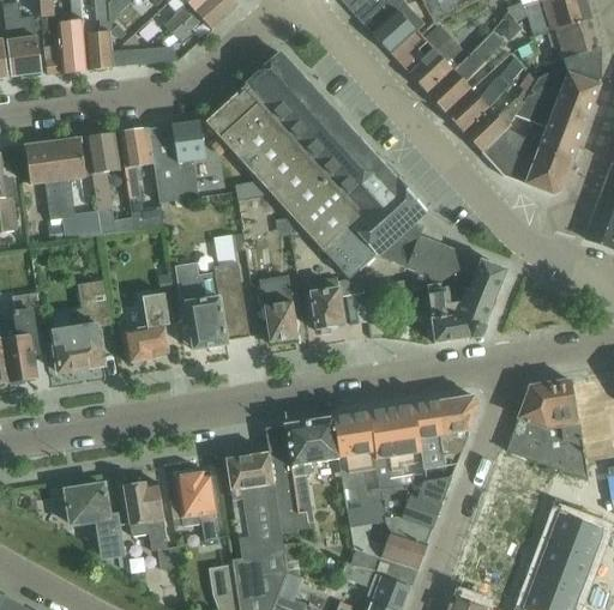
[(16,0),(1,2),(11,70),(19,68),(20,76),(40,73),(35,34),(20,35),(16,0)]
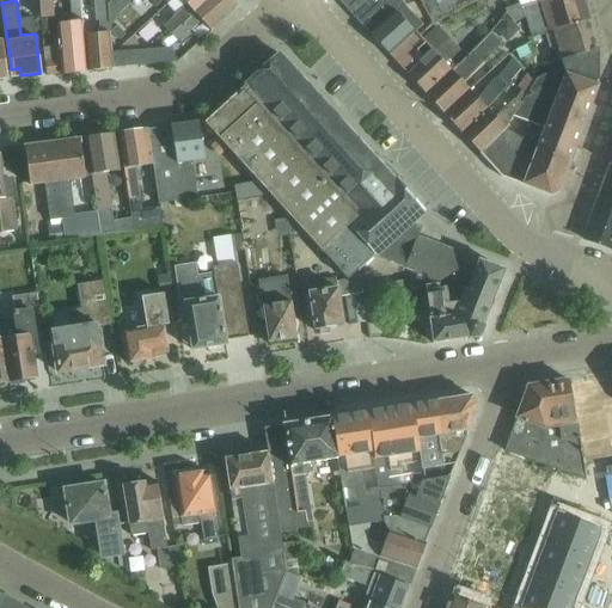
[(38,0),(41,16),(54,16),(51,0),(38,0)]
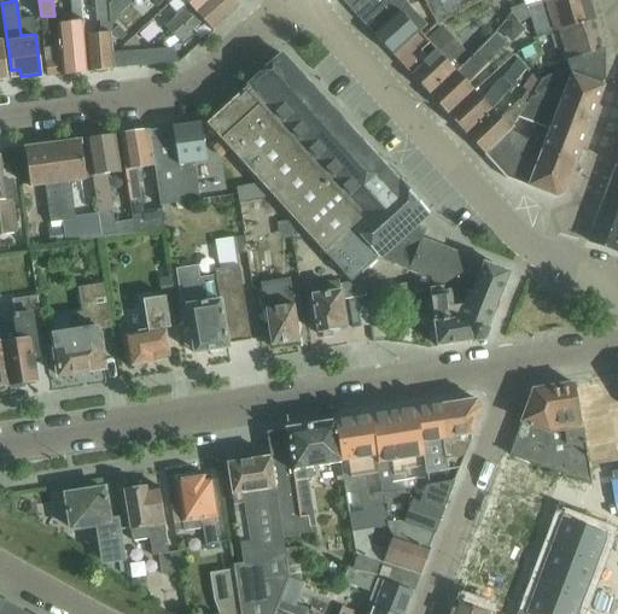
[(89,68),(86,34),(82,0),(69,0),(71,19),(58,22),(59,42),(44,45),(47,72),(89,68)]
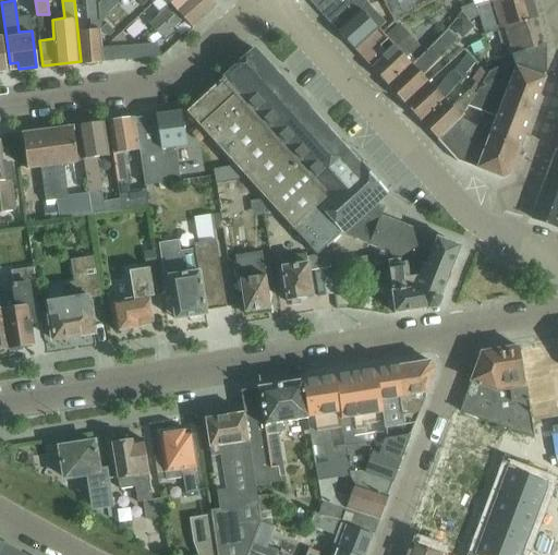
[(91,16),(92,28),(77,31),(81,61),(104,59),(102,46),(98,0),(85,0),(87,17),(91,16)]
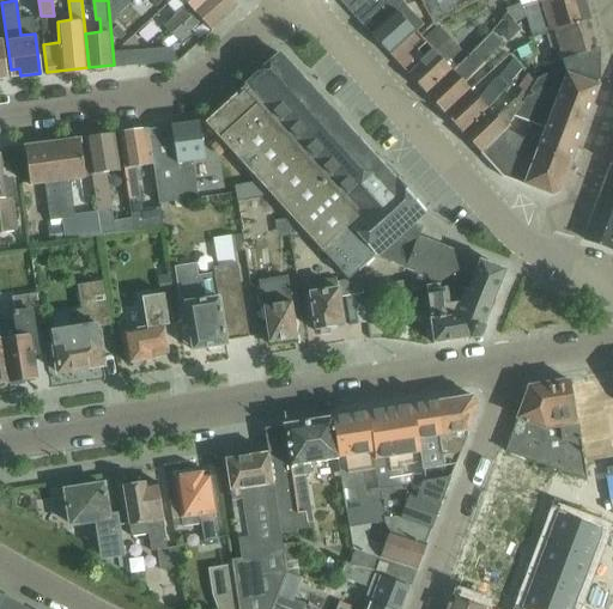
[(129,1),(128,0),(115,0),(110,5),(117,12),(129,1)]
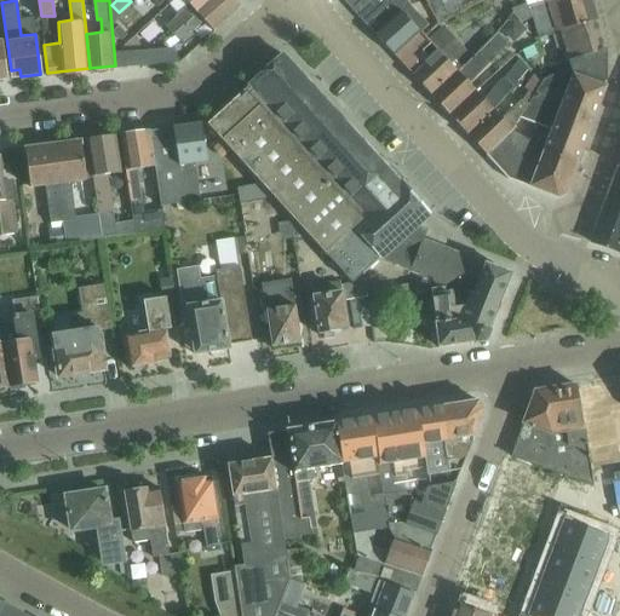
[(165,22),(172,30),(206,0),(189,0),(165,22)]
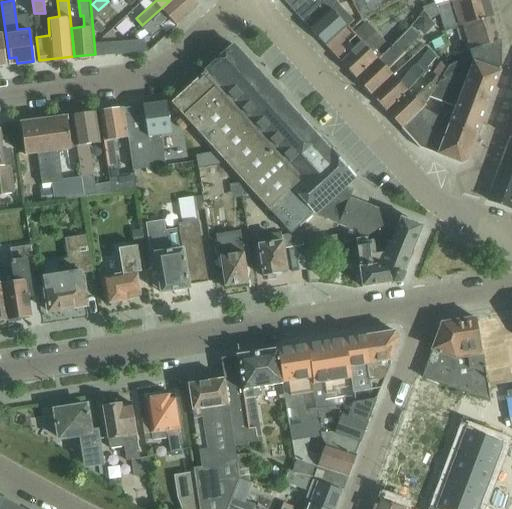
[(175,23),(197,3),(194,0),(170,0),(142,25),(151,35),(160,26),(158,23),(168,14),(175,23)]
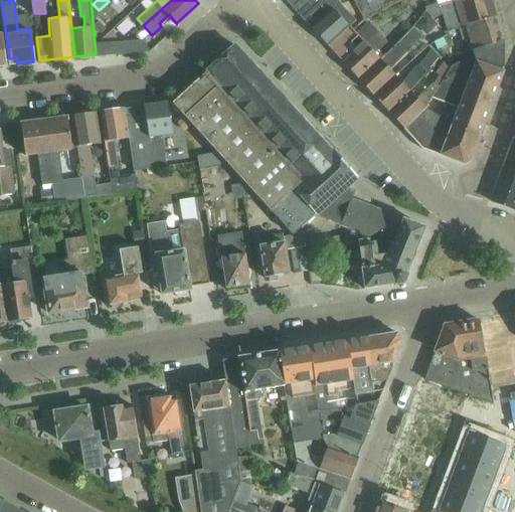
[(286,0),(311,27),(328,46),(350,26),(349,25),(355,19),(338,0),(286,0)]
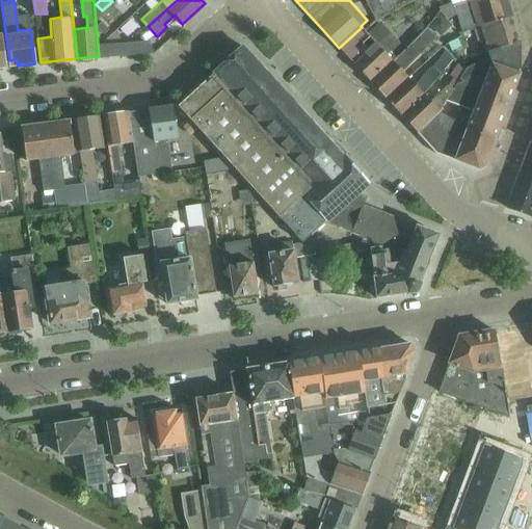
[(478,25),(478,26),(511,14),(507,0),(474,0),(453,7),(453,8),(449,9),(451,15),(456,12),(461,30),(478,25)]
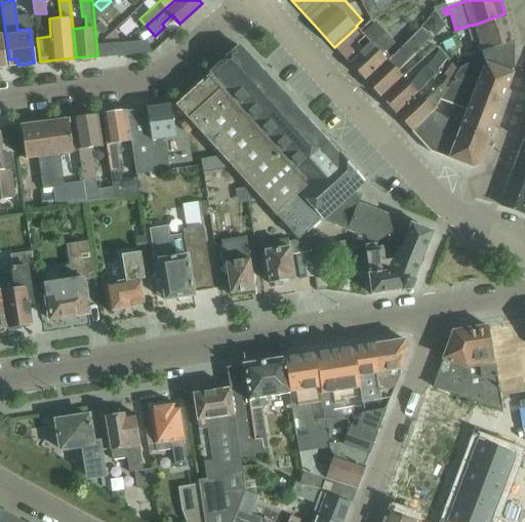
[(105,10),(94,18),(105,32),(116,24),(105,10)]
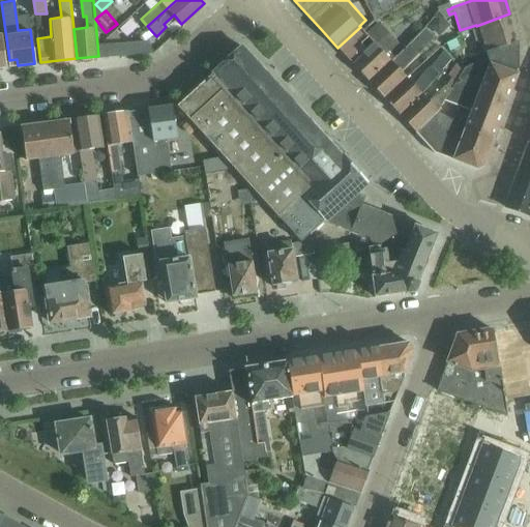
[(509,13),(476,26),(483,53),(486,52),(517,40),(509,13)]
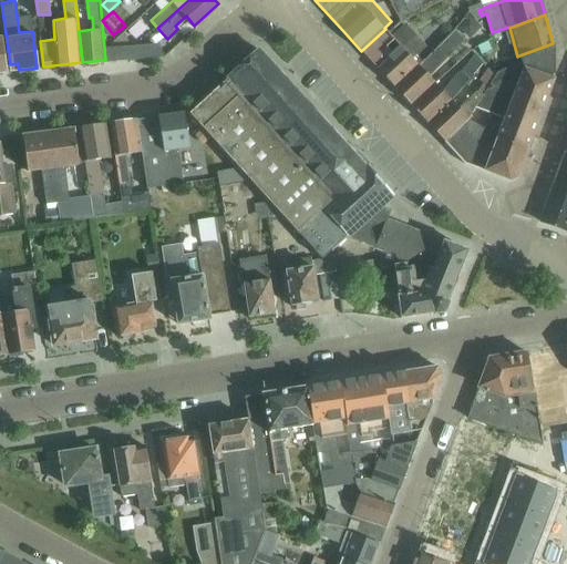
[(389,33),(418,64),(431,53),(401,21),(389,33)]
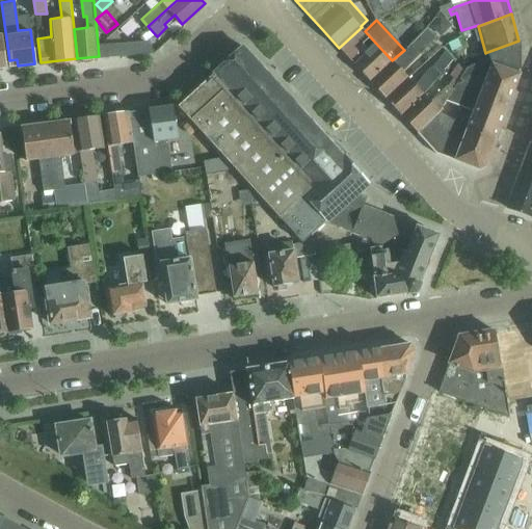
[(339,48),(369,81),(392,60),(365,31),(362,27),(339,48)]
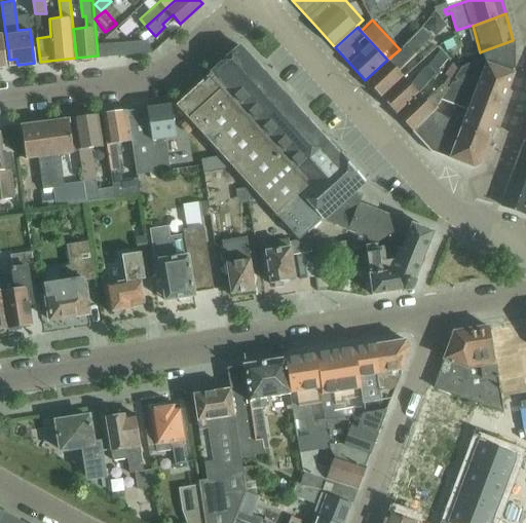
[(387,60),(365,80),(381,97),(404,76),(398,70),(429,37),(420,28),(400,49),(387,60)]
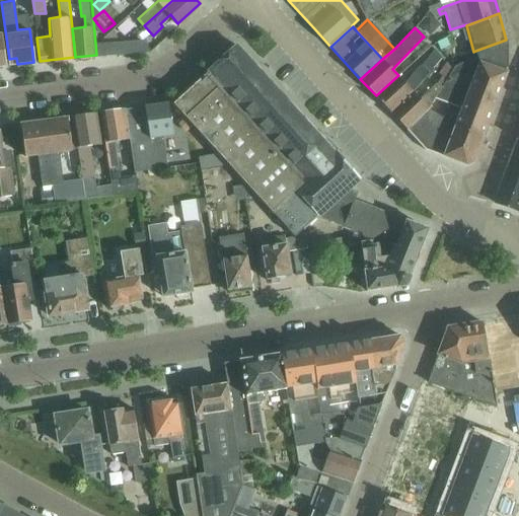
[(96,55),(116,53),(130,40),(121,41),(113,28),(95,43),(96,55)]
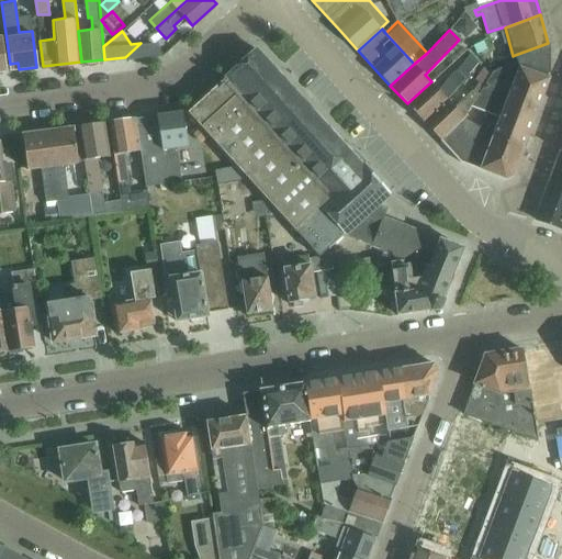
[(141,43),(125,57),(161,54),(163,53),(157,42),(141,43)]
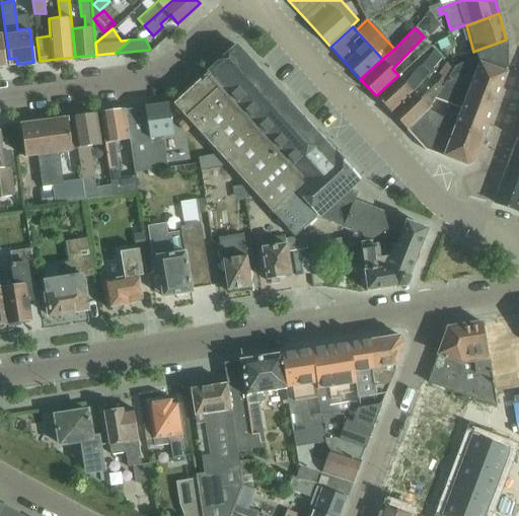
[(446,78),(446,80),(467,88),(459,111),(458,113),(487,122),(506,71),(506,40),(475,51),(476,55),(454,66),(452,69),(446,78)]
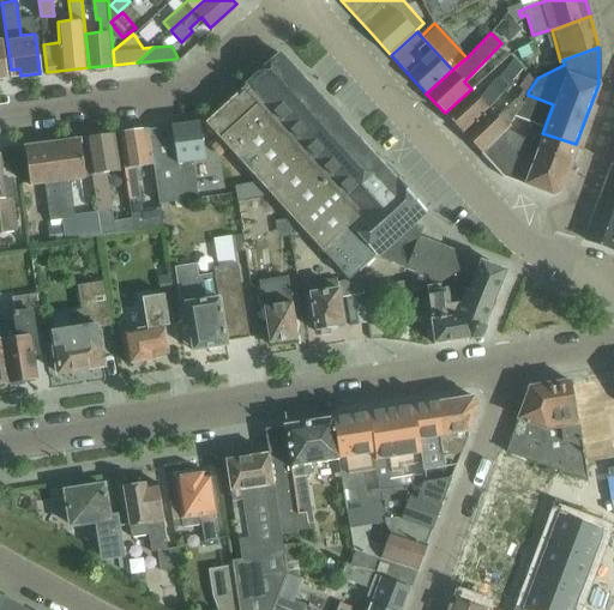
[(361,266),(375,252),(402,227),(403,227),(425,207),(278,48),(240,84),(241,85),(204,119),(217,134),(227,145),(347,275),(349,277),(361,266)]
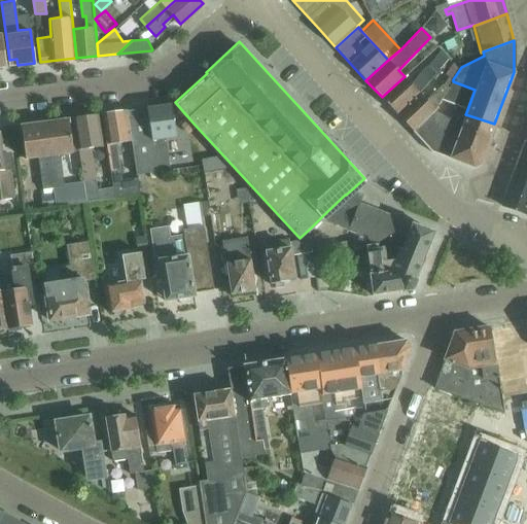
[(382,97),(397,113),(419,93),(449,58),(441,49),(427,65),(412,84),(405,76),(382,97)]
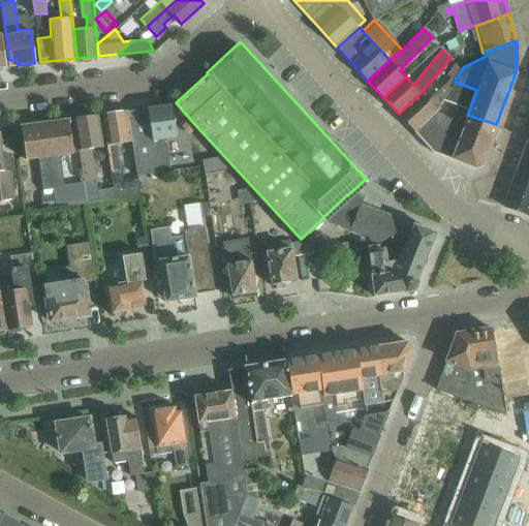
[(455,63),(446,73),(450,76),(455,80),(461,70),(455,63)]
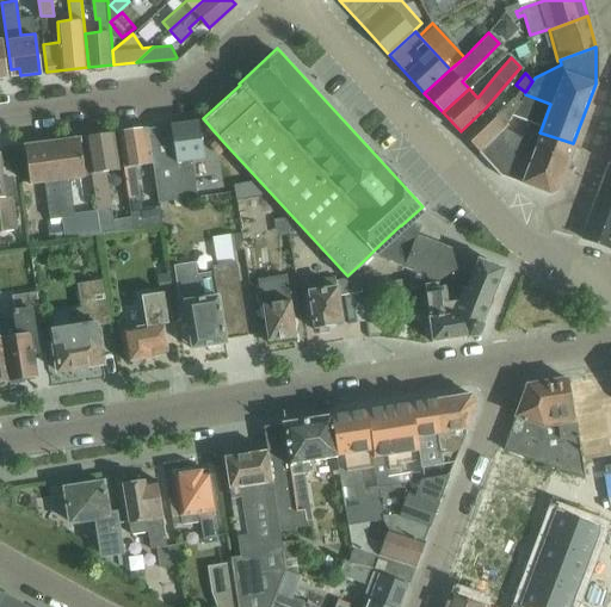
[(461,131),(479,152),(505,128),(516,110),(520,101),(513,97),(493,115),(486,107),(461,131)]
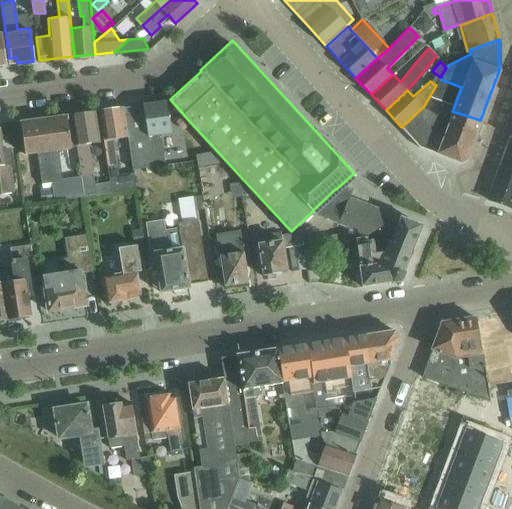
[(143,101),(124,104),(128,134),(132,166),(152,163),(165,161),(161,132),(169,131),(171,131),(167,98),(143,101)]
